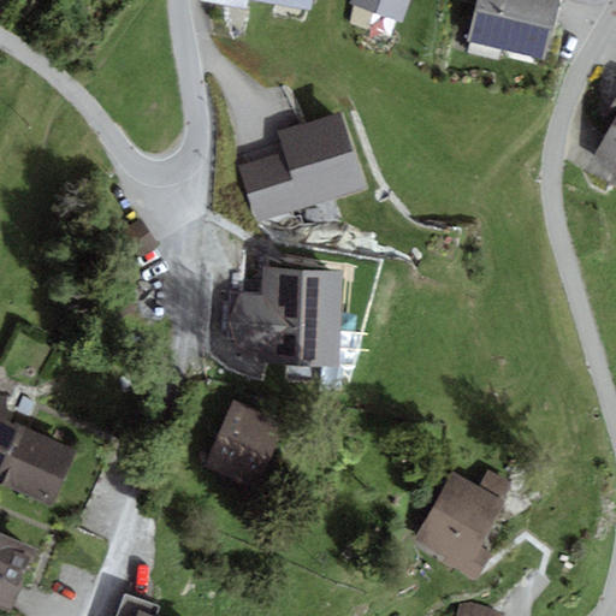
[(246,7),(247,0),(248,0),(309,10),(311,0),(200,0),(246,7)]
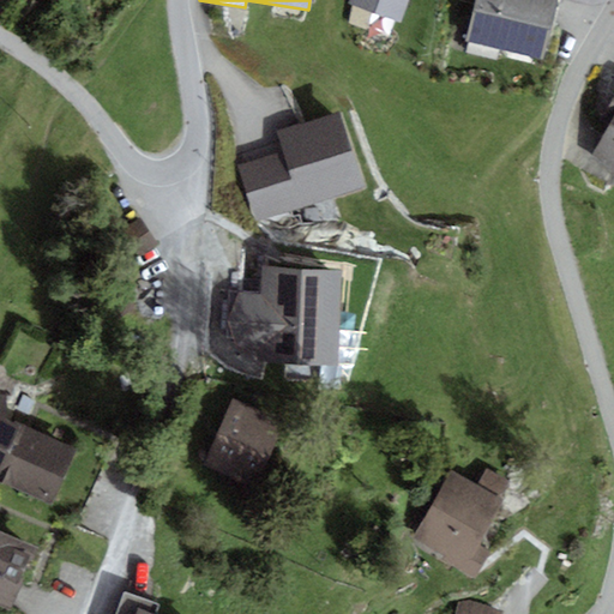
[(401,25),(408,0),(351,0),(349,8),(401,25)]
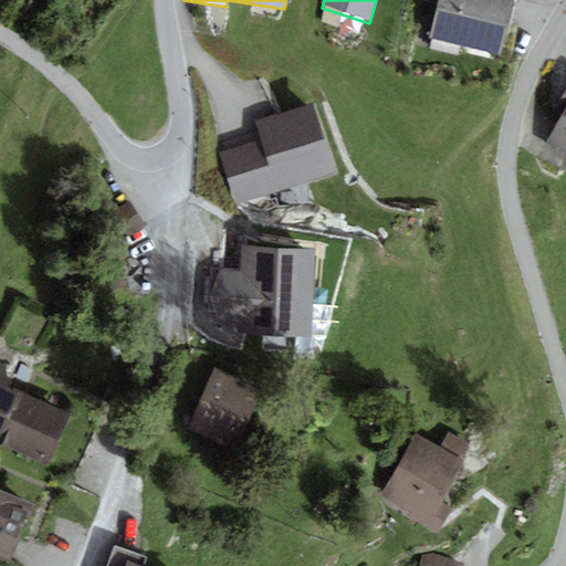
[(513,0),(438,0),(429,39),(499,56),(513,0)]
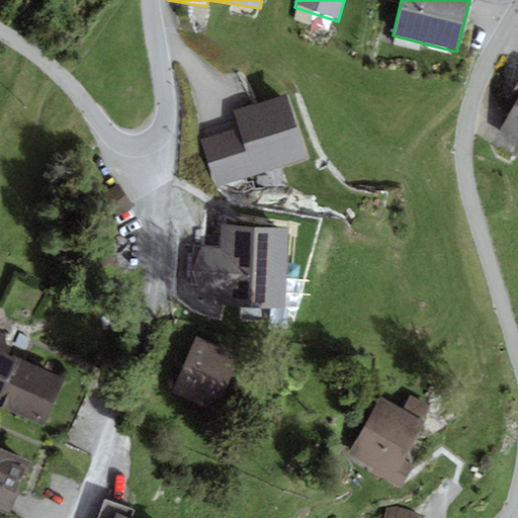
[(286,94),(233,110),(239,130),(253,177),(307,161),(286,94)]
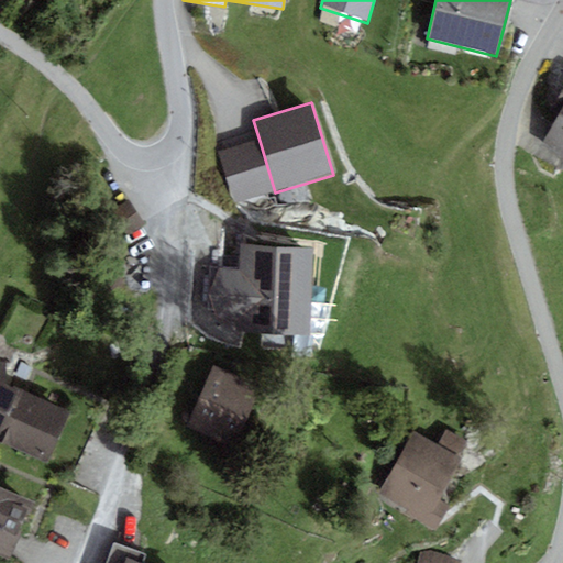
[(540,146),(562,159),(562,117),(558,114),(540,146)]
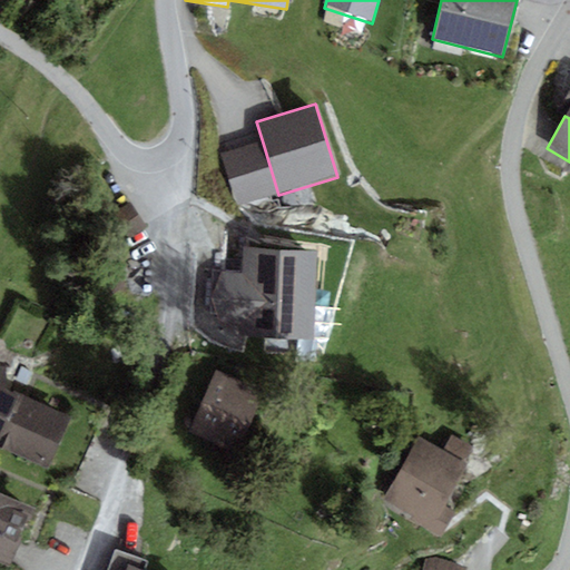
[(236,207),(278,195),(263,143),(220,155),(236,207)]
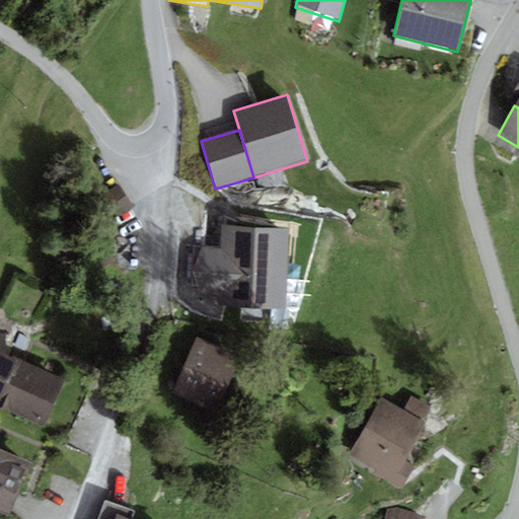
[(285,309),(288,228),(222,225),(220,248),(204,248),(192,268),(206,305),(218,306),(285,309)]
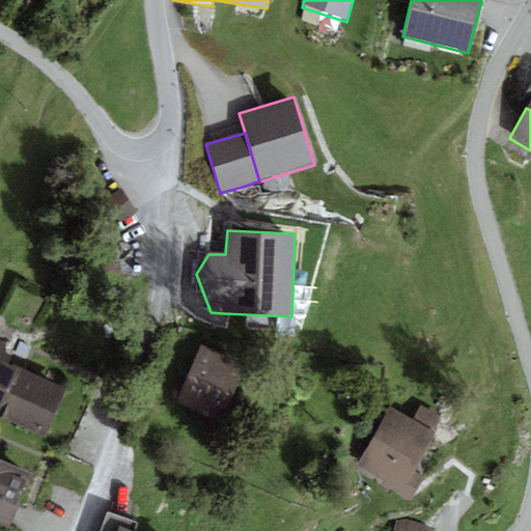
[(5,340),(0,340),(0,403),(17,367),(19,361),(6,356),(5,340)]
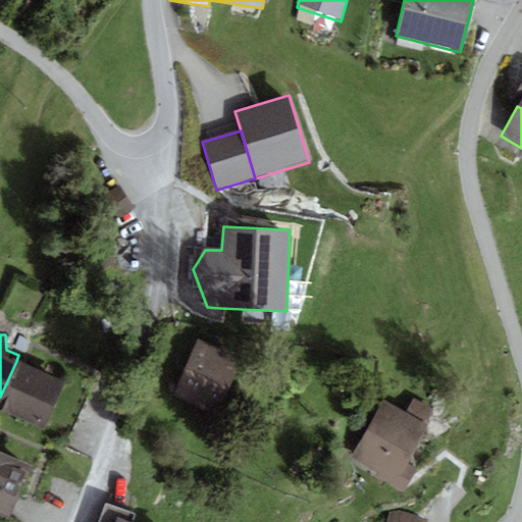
[(219,411),(240,356),(198,341),(177,396),(219,411)]
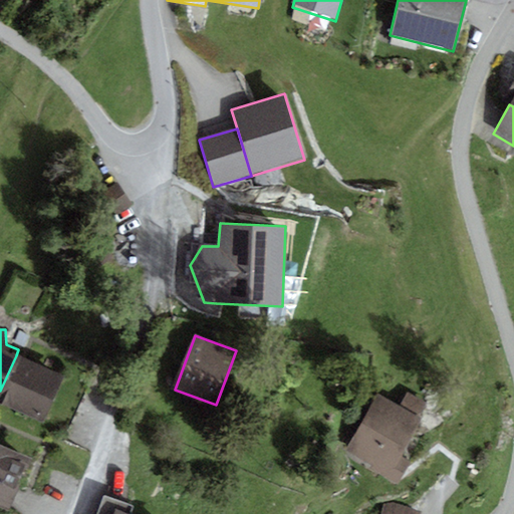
[(64,376),(16,355),(0,391),(0,403),(44,423),(64,376)]
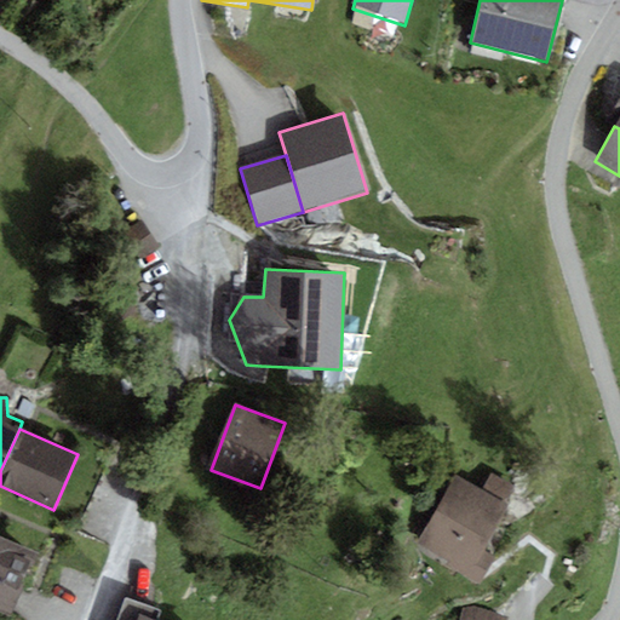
[(454,475),(417,543),(470,573),(517,488),(492,474),(482,491),(454,475)]
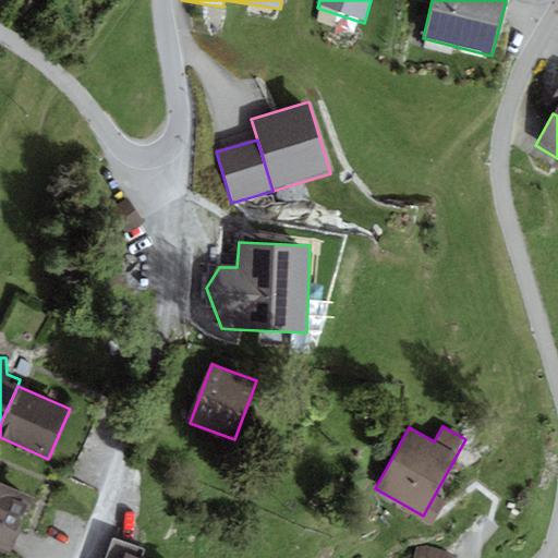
[(35,498),(0,483),(0,549),(11,554),(35,498)]
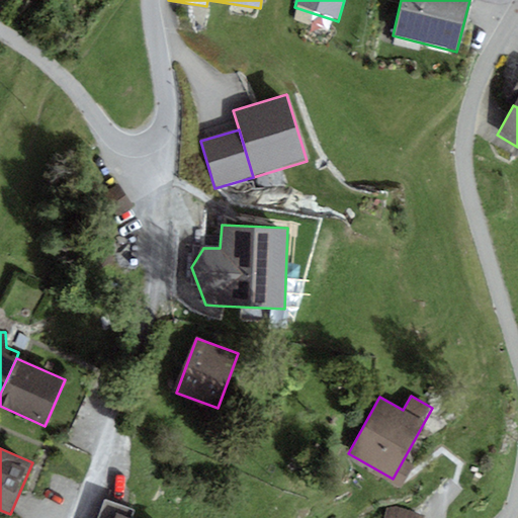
[(132,517),(135,510),(106,499),(98,517),(115,517),(117,514),(127,517),(132,517)]
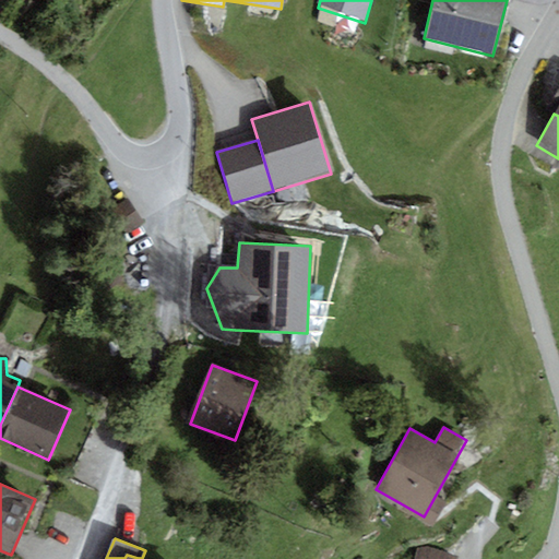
[(456,558),(459,555),(419,544),(414,558),(456,558)]
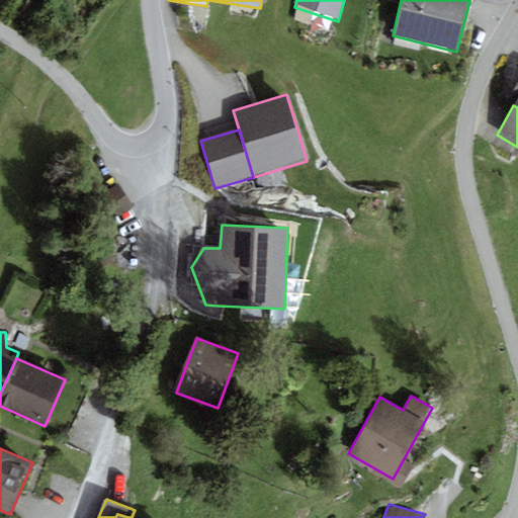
All buildings are outlined.
